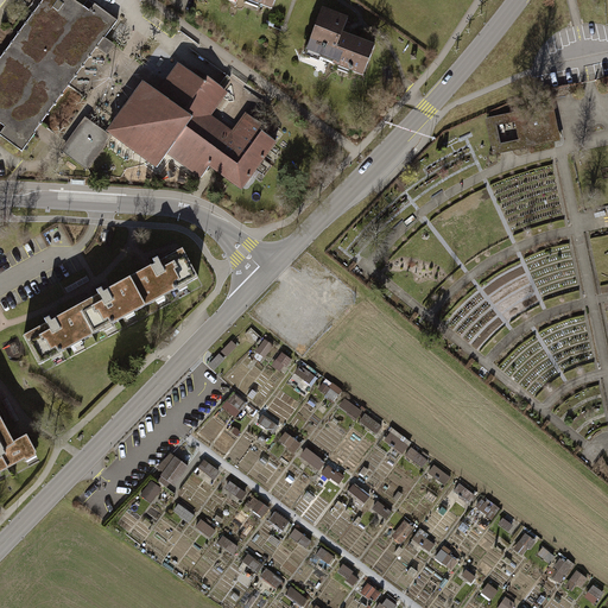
[(73,0),(42,0),(0,57),(0,125),(8,132),(2,139),(21,152),(118,21),(99,7),(88,0),(83,7),(73,0)]
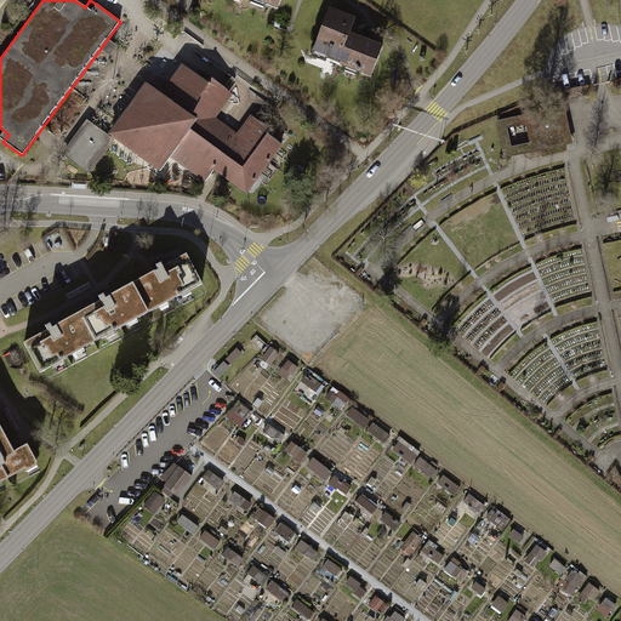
[(233,0),(288,17),(291,0),(233,0)]
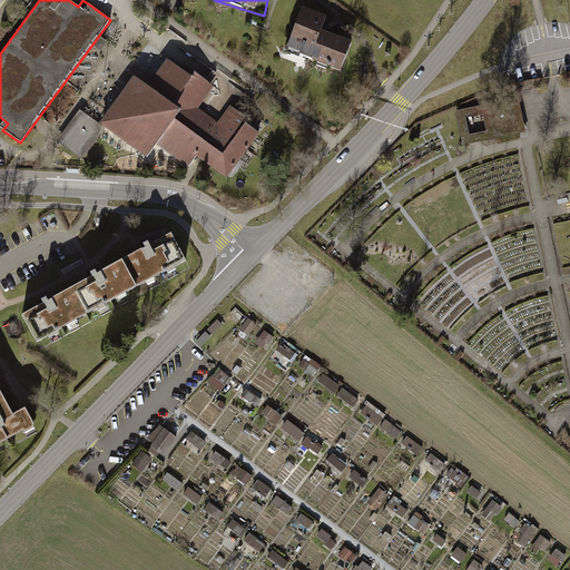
[(333,22),(301,12),(287,58),(347,76),(356,46),(327,37),(333,22)]
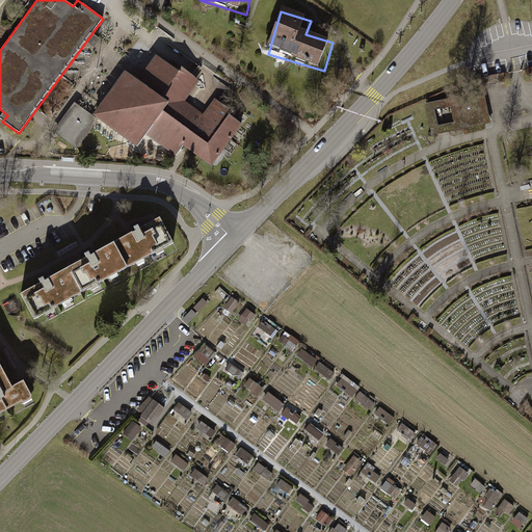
[(76,78),(96,53),(85,45),(65,70),(76,78)]
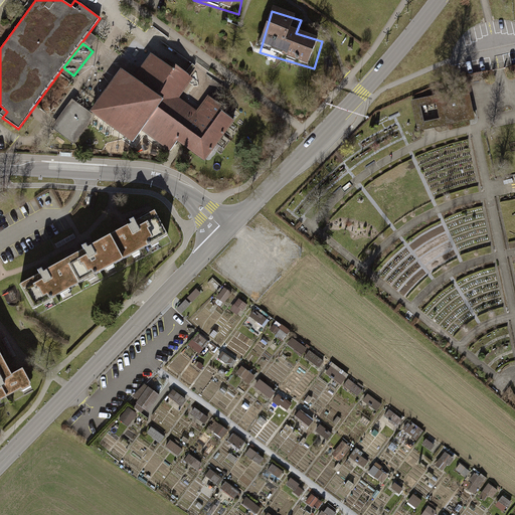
[(205,100),(197,112),(179,99),(193,78),(175,65),(173,69),(151,54),(134,78),(121,69),(90,113),(95,117),(132,144),(141,132),(170,152),(177,142),(204,162),(234,122),(205,100)]
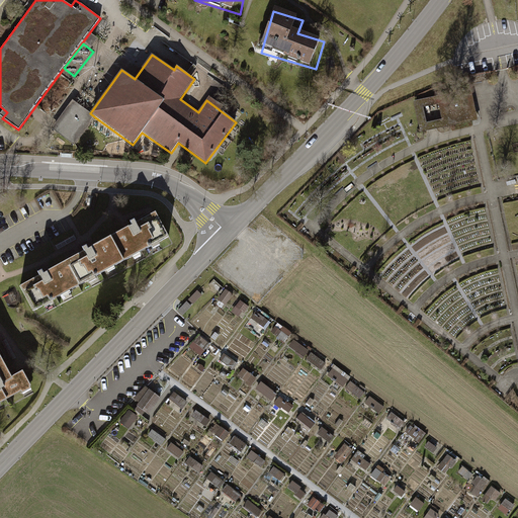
[(72,100),(52,128),(74,146),(95,117),(90,113),(72,100)]
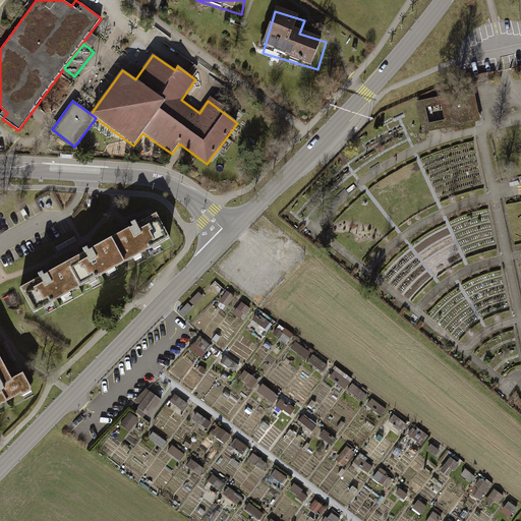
[(158,213),(112,236),(126,264),(172,239),(158,213)]
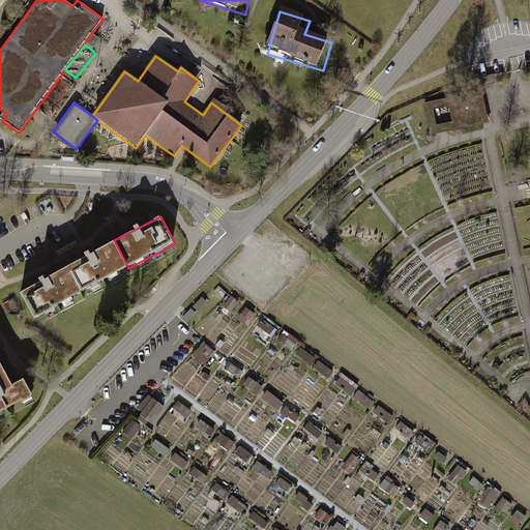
[(84,246),(80,238),(56,251),(60,259),(84,246)]
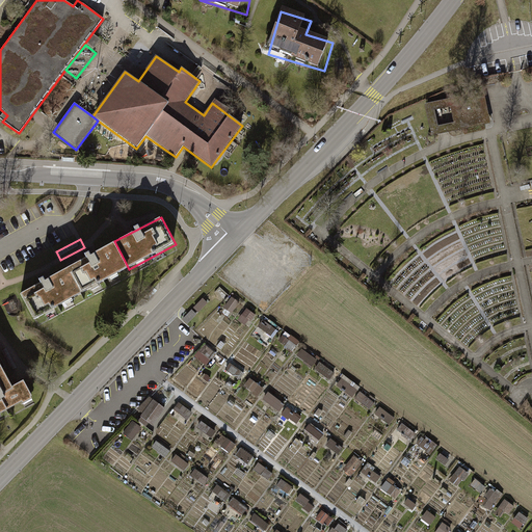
[(114,241),(68,266),(82,293),(129,269),(114,241)]
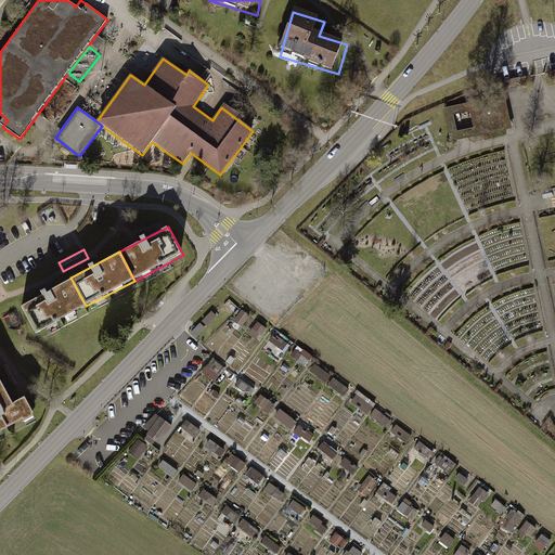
[(71,278),(22,302),(37,332),(86,306),(71,278)]
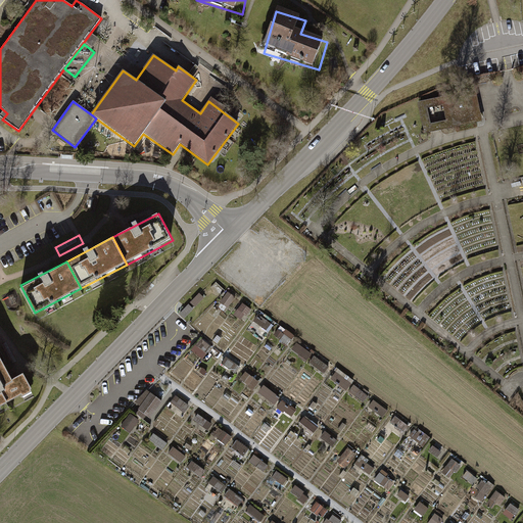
[(217,282),(210,288),(219,296),(225,290),(217,282)]
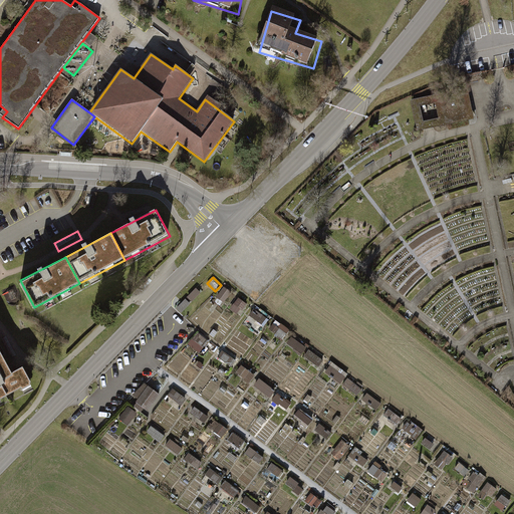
[(230,292),(223,287),(216,296),(223,301),(230,292)]
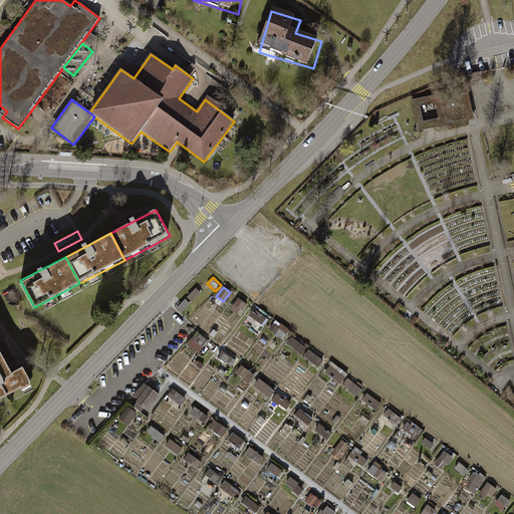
[(197,288),(188,297),(194,302),(202,293),(197,288)]
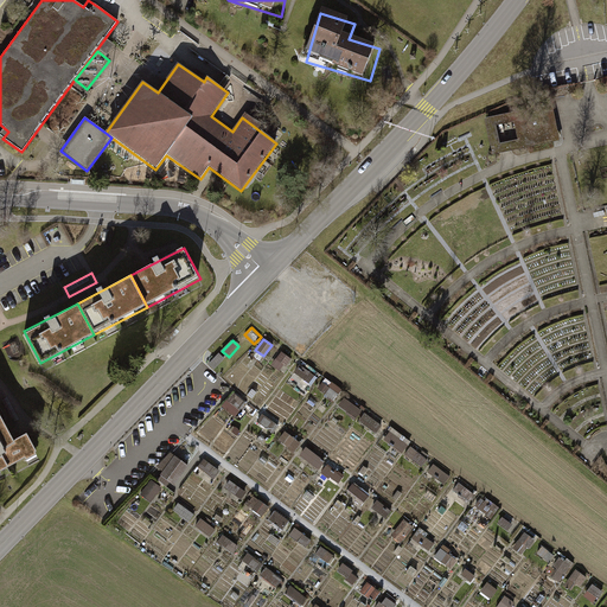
[(291,359),(279,351),(270,363),(279,369),(282,364),(286,366),(291,359)]
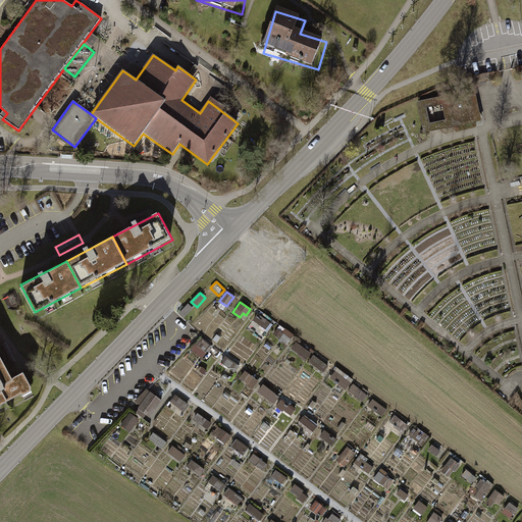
[(189,304),(179,312),(185,317),(194,308),(189,304)]
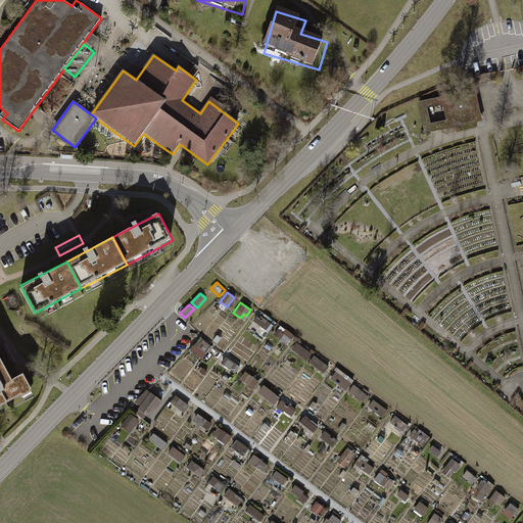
[(273,325),(258,315),(253,321),(268,332),(273,325)]
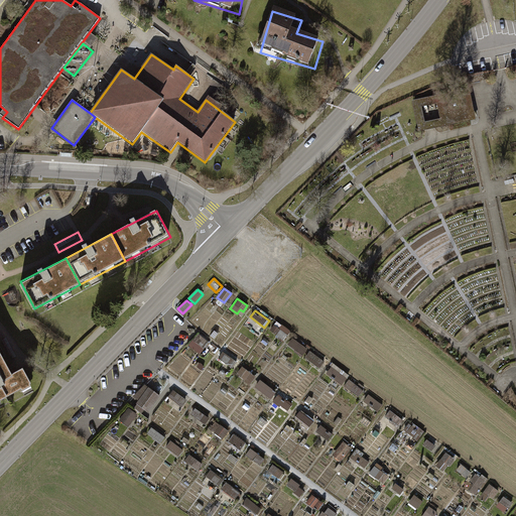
[(283,342),(287,336),(279,330),(281,327),(277,323),(270,332),(283,342)]
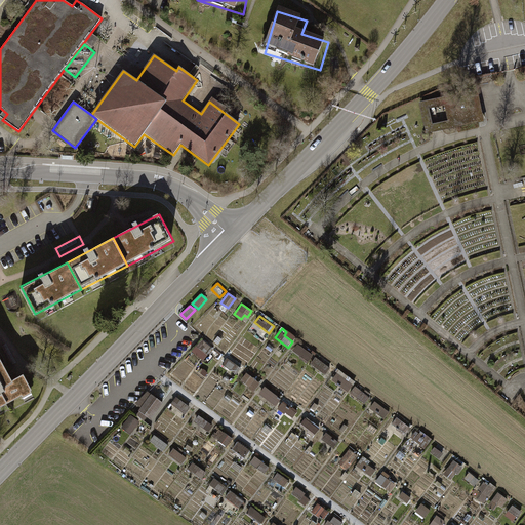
[(219,360),(223,356),(204,340),(194,353),(204,361),(210,353),(219,360)]
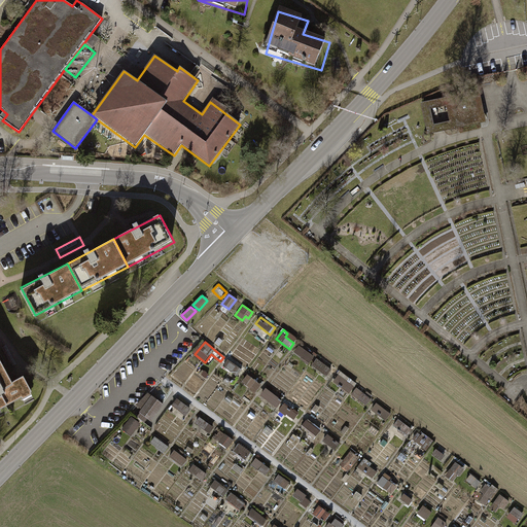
[(315,355),(300,345),(294,351),(302,356),(301,358),(308,364),(315,355)]
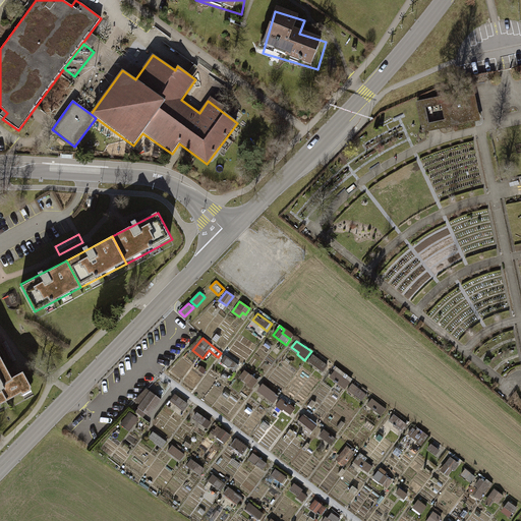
[(13,375),(0,352),(0,405),(31,390),(20,371),(13,375)]
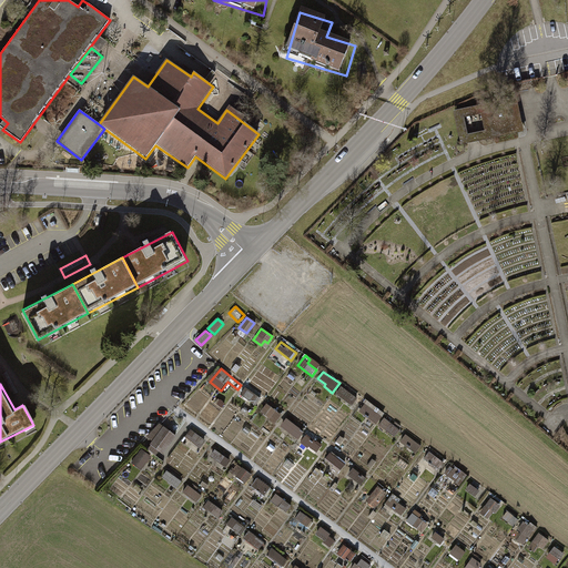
[(244,387),(239,394),(256,406),(261,399),(244,387)]
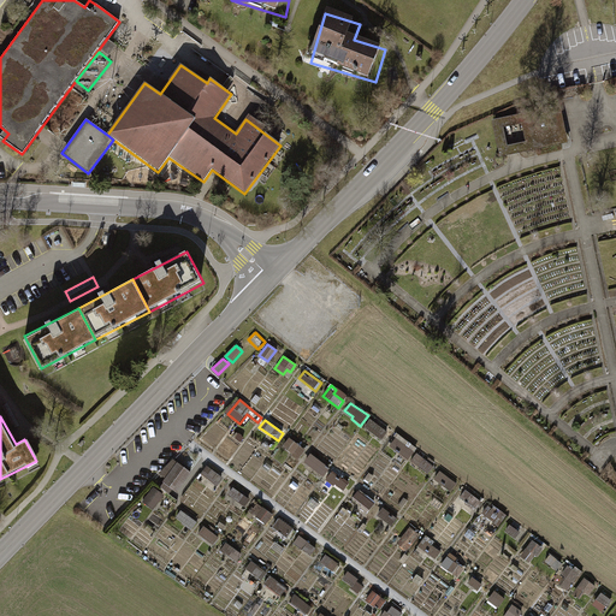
[(389,433),(369,420),(365,427),(383,440),(389,433)]
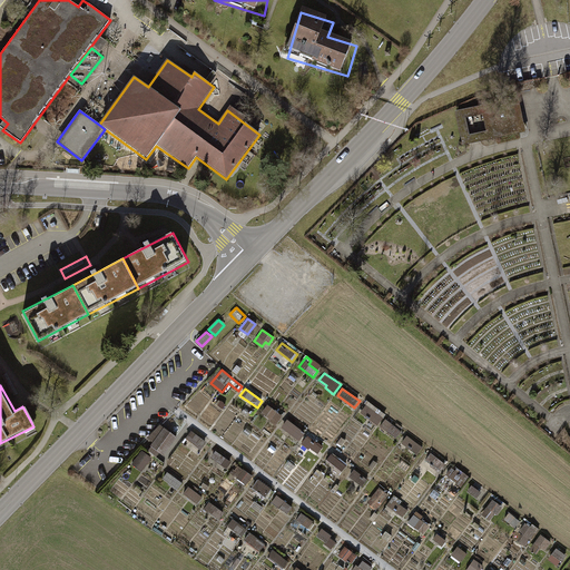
[(284,416),(267,405),(261,414),(277,425),(284,416)]
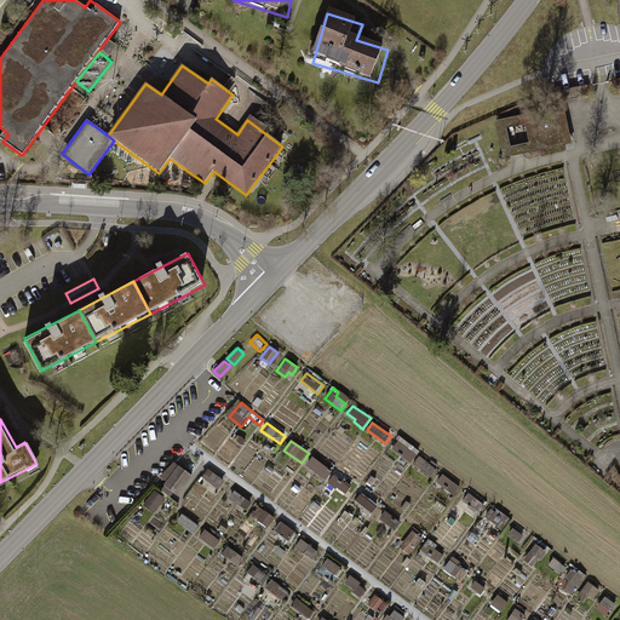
[(417,455),(399,441),(392,449),(409,463),(417,455)]
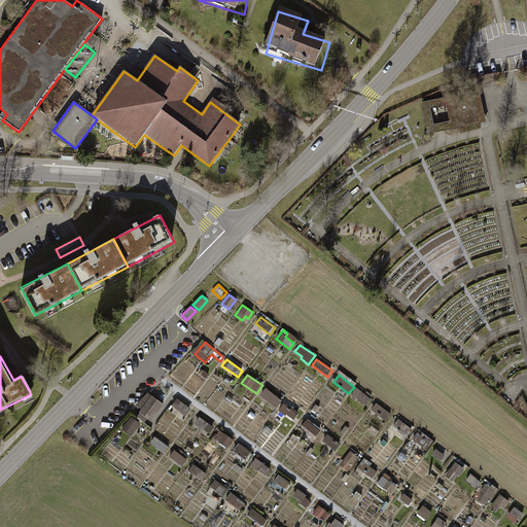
[(372,399),(357,389),(352,395),(366,407),(372,399)]
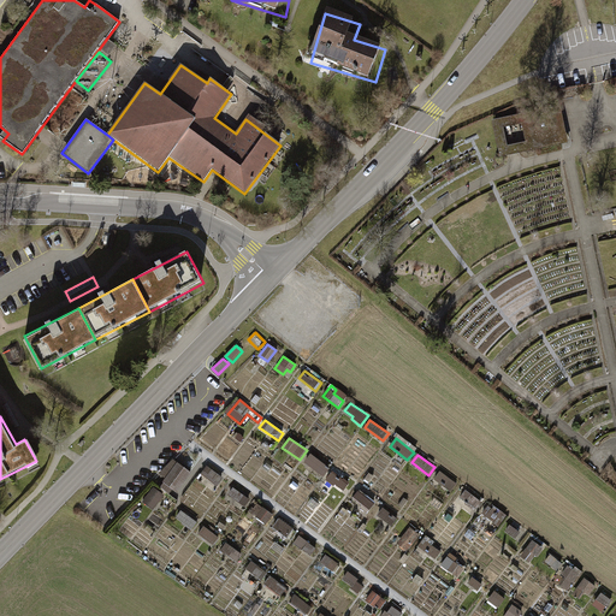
[(327,469),(313,458),(307,466),(323,477),(327,469)]
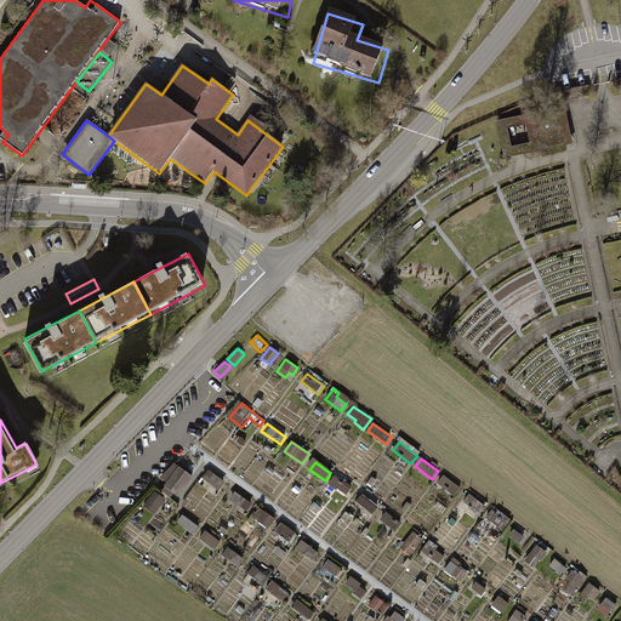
[(177,494),(191,478),(178,467),(165,484),(177,494)]
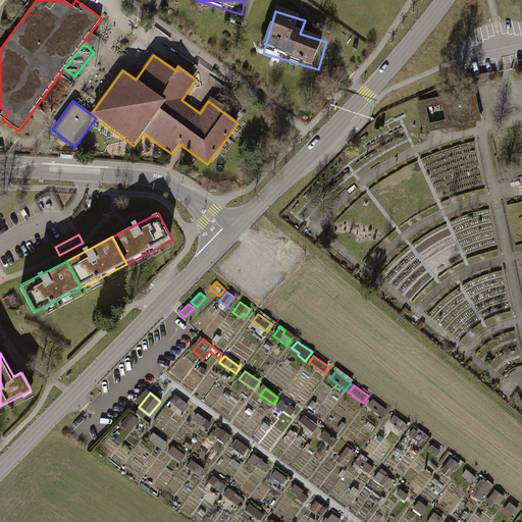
[(190,405),(175,395),(170,403),(185,413),(190,405)]
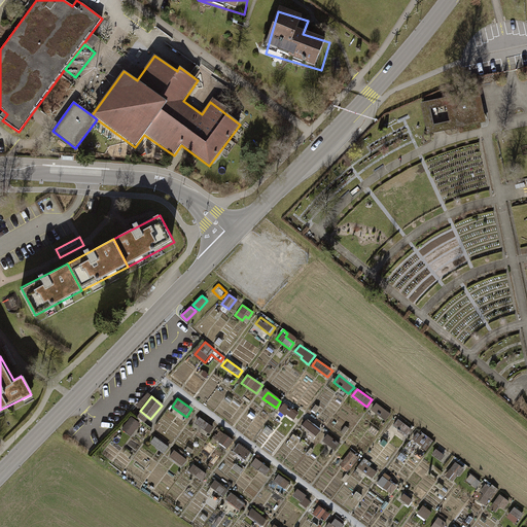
[(389,413),(376,402),(371,410),(384,420),(389,413)]
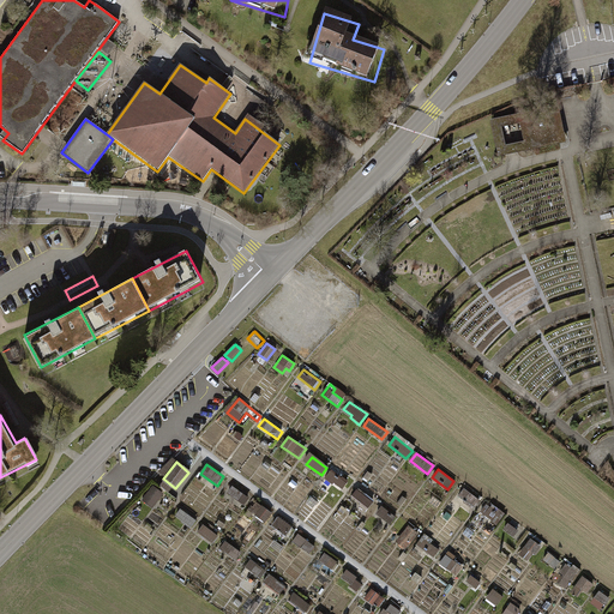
[(348,483),(332,473),(327,479),(343,489),(348,483)]
